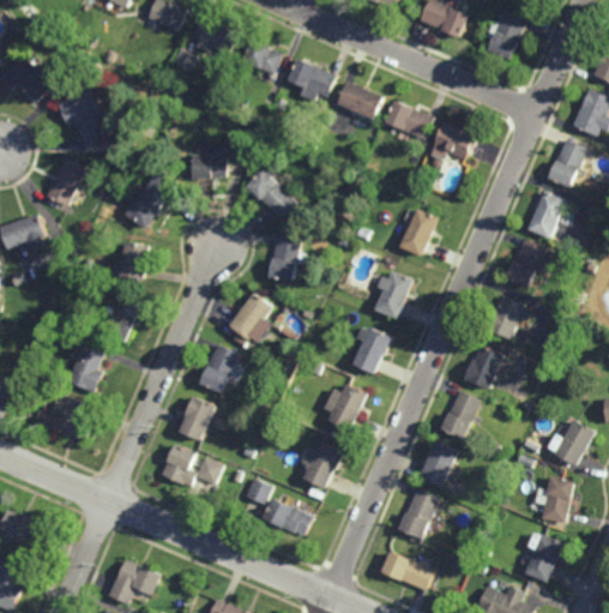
[(103,0),(127,10),(130,0),(103,0)]
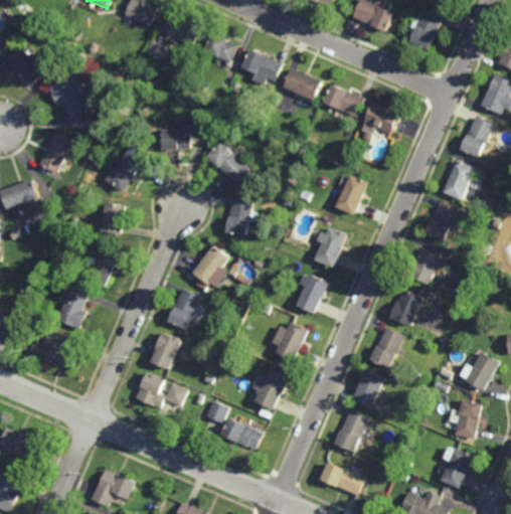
[(132,0),(140,3),(141,1),(156,8),(148,26),(123,15),(129,0),(132,0)]
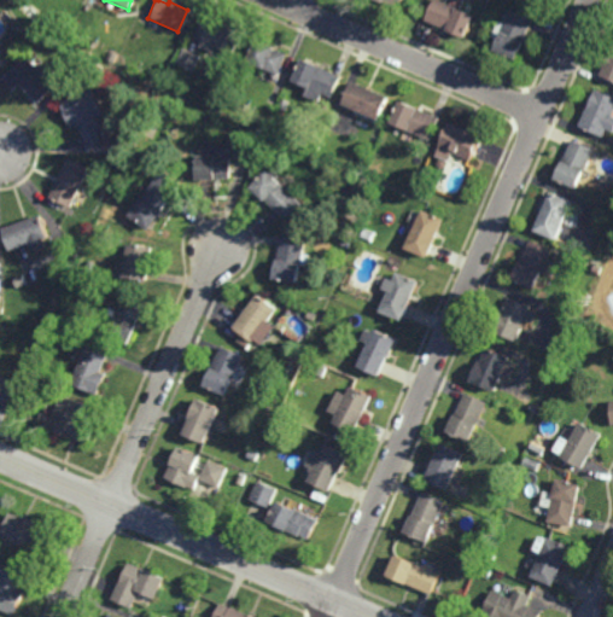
[(400,0),(396,10),(381,4),(381,5),(368,0),(400,0)]
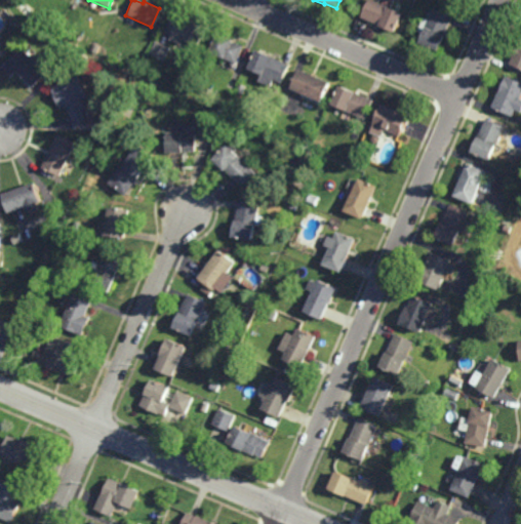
[(394,34),(377,27),(377,26),(360,18),(367,0),(387,7),(386,8),(401,14),(394,34)]
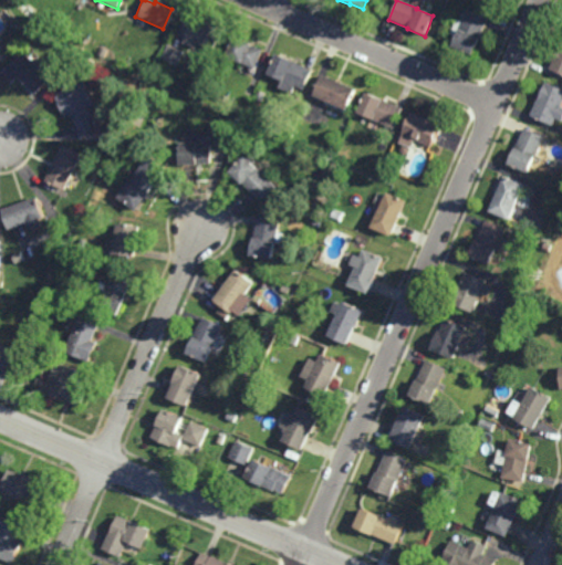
[(485,19),(468,56),(462,54),(462,52),(450,48),(455,38),(448,34),(455,20),(459,22),(464,11),(485,19)]
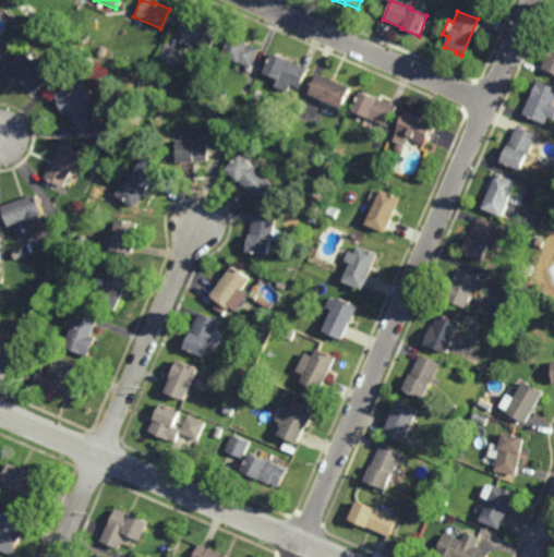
[(199,24),(200,23),(216,31),(207,50),(201,47),(201,46),(192,43),(190,48),(177,43),(188,19),(199,24)]
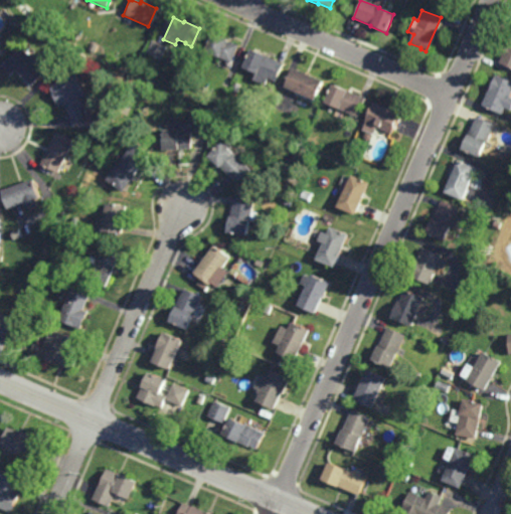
[(510,33),(510,70),(497,64),(501,55),(498,54),(502,46),(504,47),(510,33)]
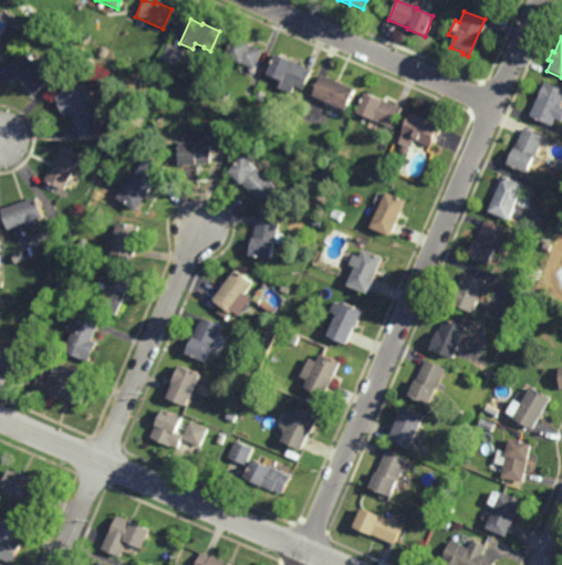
[(252,70),(224,56),(231,38),(249,44),(248,45),(260,51),(252,70)]
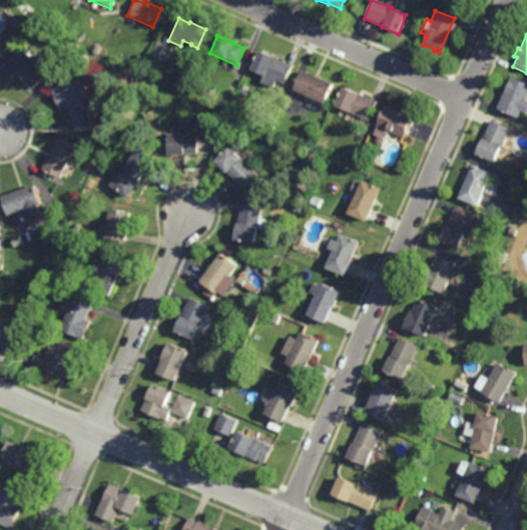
[(164,61),(149,55),(154,43),(169,49),(164,61)]
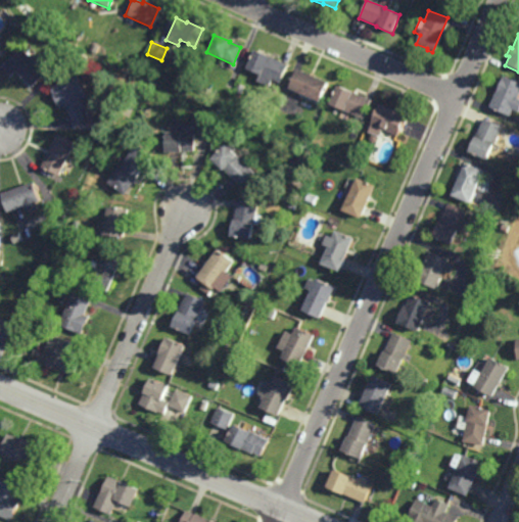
[(34,64),(40,58),(50,67),(44,75),(43,75),(30,89),(12,73),(7,79),(0,73),(0,66),(3,62),(4,62),(17,49),(34,64)]
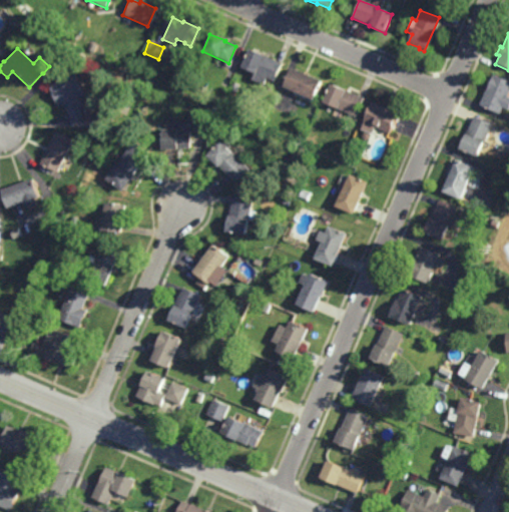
[(282,64),(274,82),(266,79),(267,75),(258,70),(256,75),(239,68),(247,49),(282,64)]
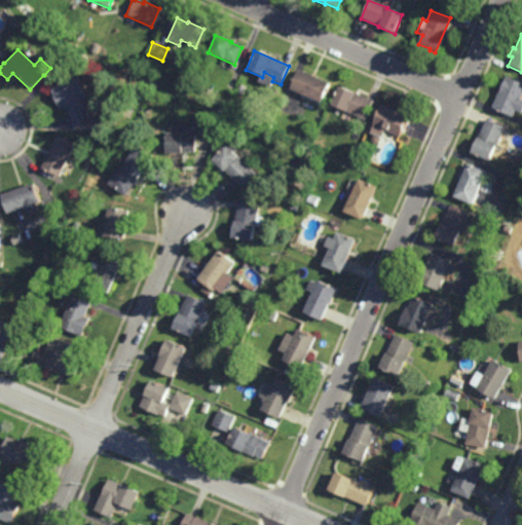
[(65,60),(62,57),(67,51),(70,54),(65,60)]
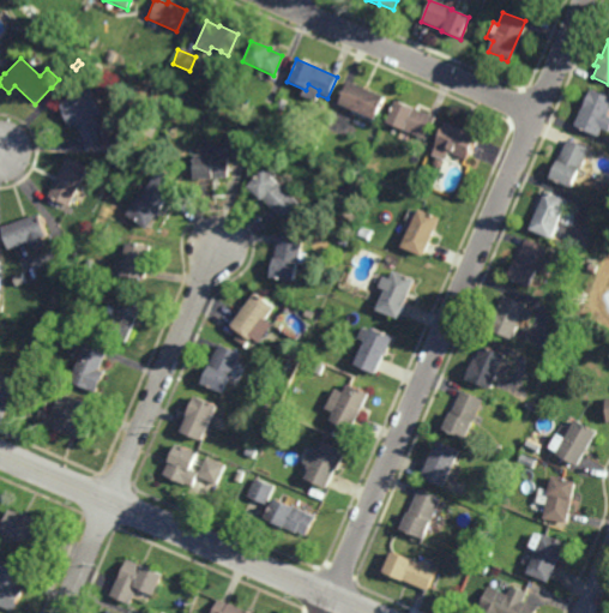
[(383,97),(374,116),(338,102),(342,94),(343,94),(348,83),(383,97)]
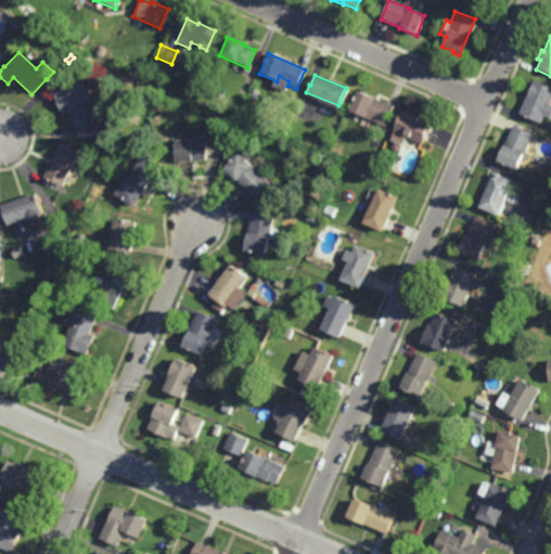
[(246,88),(241,86),(244,77),(250,79),(246,88)]
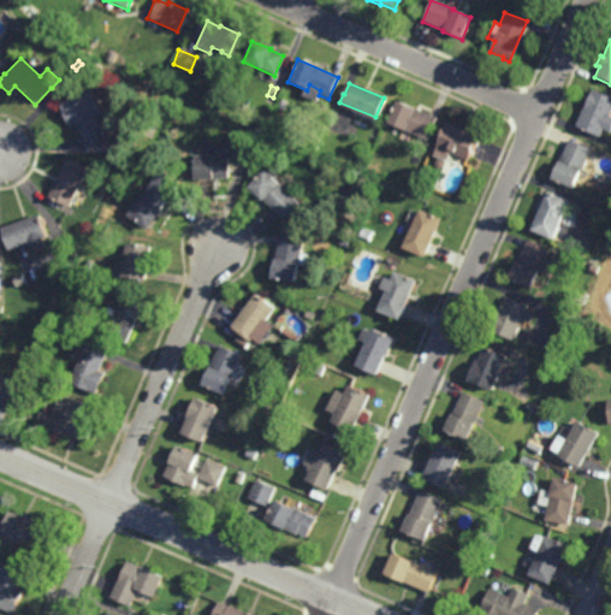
[(105,139),(87,147),(76,123),(69,126),(64,117),(63,117),(57,104),(89,89),(99,113),(95,114),(105,139)]
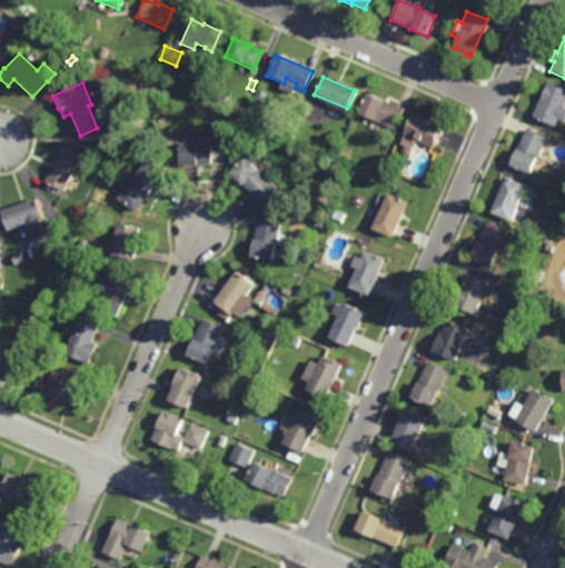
[(564,98),(553,128),(529,118),(545,83),(564,92),(564,98)]
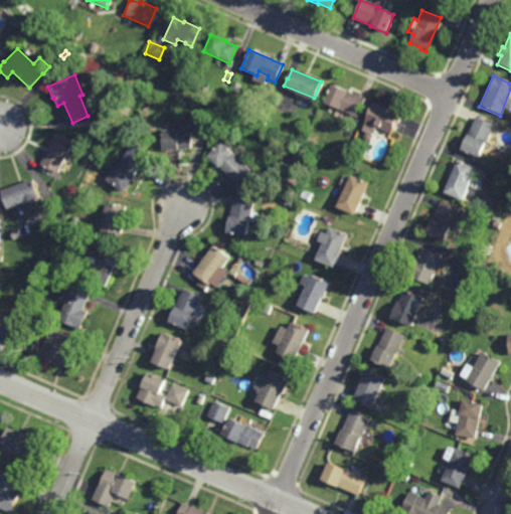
[(234,92),(229,90),(233,81),(238,83),(234,92)]
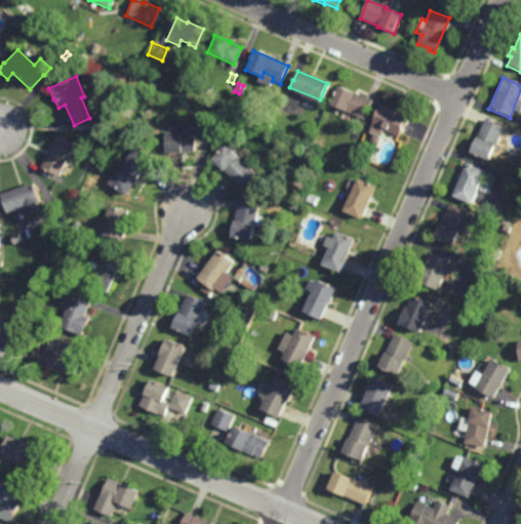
[(364,118),(345,110),(346,109),(329,103),(336,85),(337,84),(345,86),(353,90),(353,91),(371,98),(364,118)]
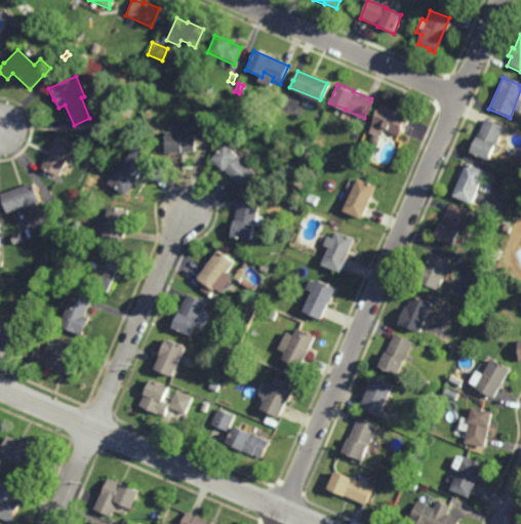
[(399,134),(384,128),(382,133),(370,128),(372,123),(372,122),(381,104),(407,115),(399,134)]
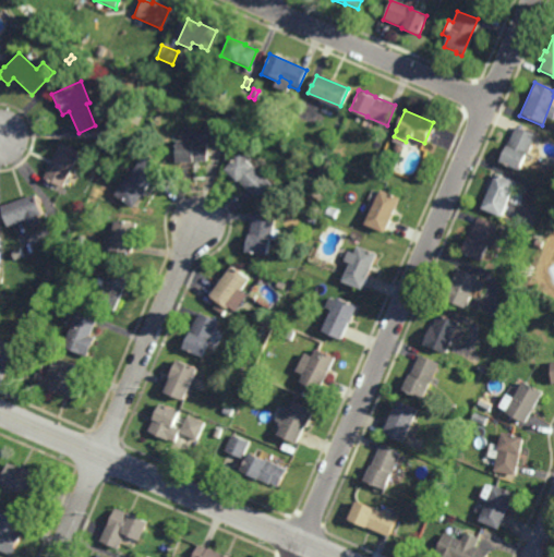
[(518,168),(501,160),(516,126),(533,134),(518,168)]
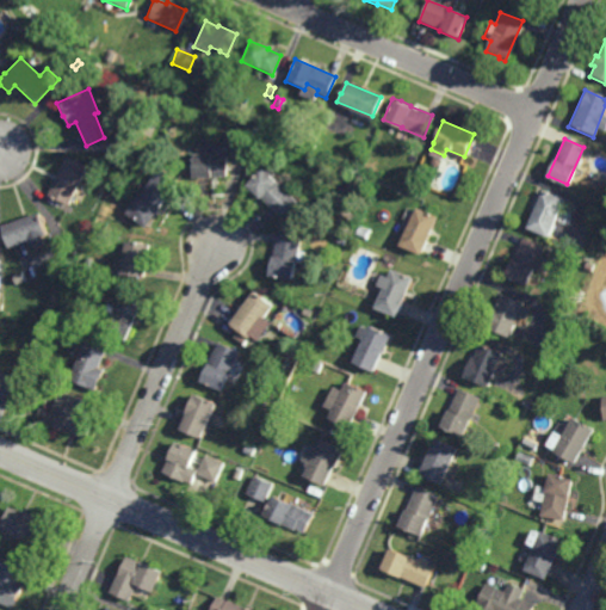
[(226,158),(226,141),(243,141),(243,158),(226,158)]
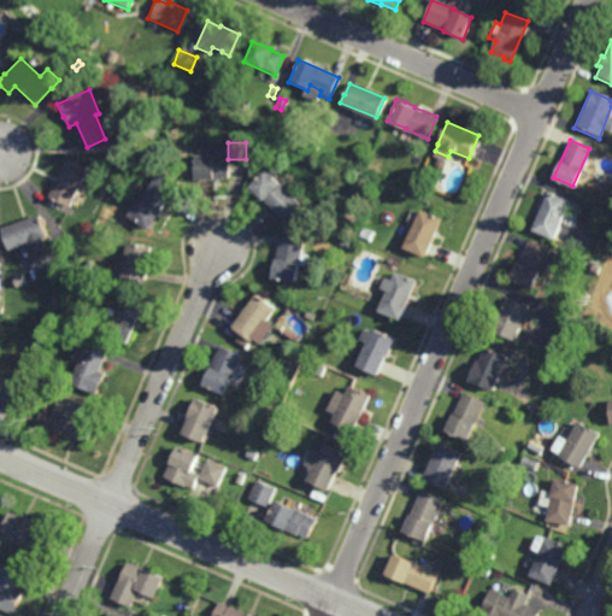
[(211,157),(225,156),(225,177),(211,179),(193,179),(193,156),(211,154),(211,157)]
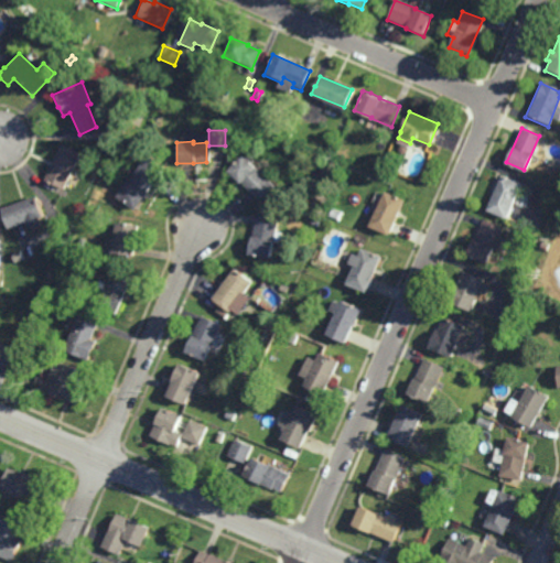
[(401,153),(400,152),(398,149),(400,145),(405,144),(406,147),(408,149),(406,152),(405,153),(401,153)]
